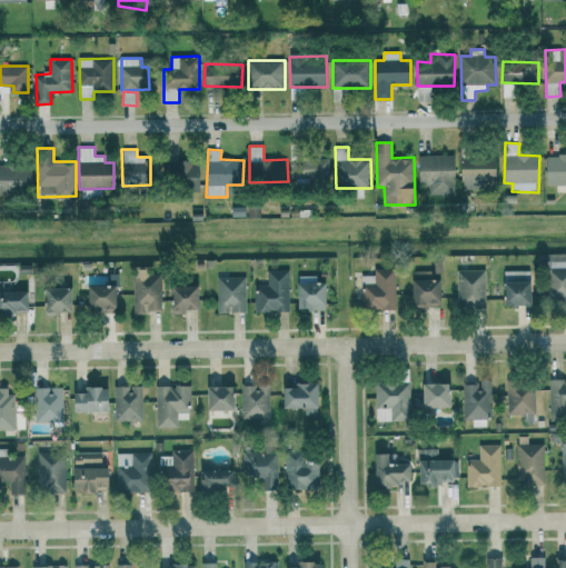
[(419,187),(428,187),(429,195),(454,195),(453,155),(418,156),(419,187)]
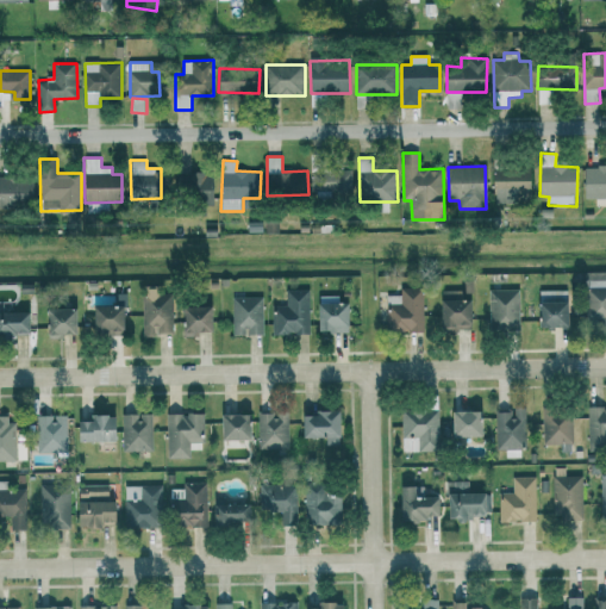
[(605,166),(585,167),(585,199),(597,199),(597,206),(605,205),(605,166)]
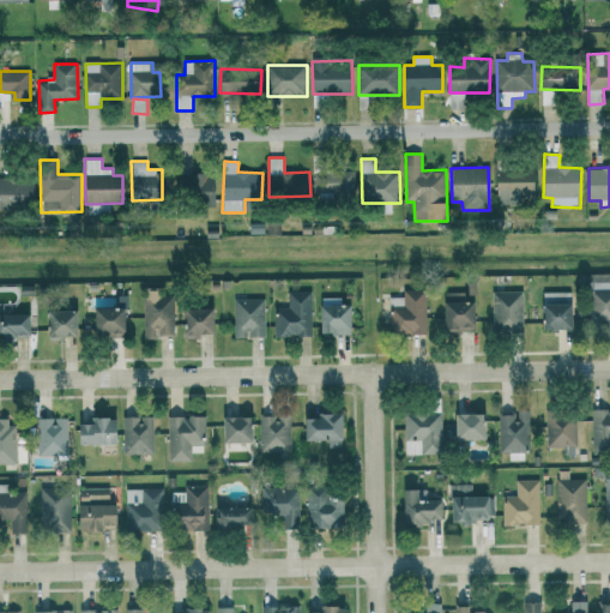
[(497,202),(535,202),(533,169),(496,170),(497,202)]
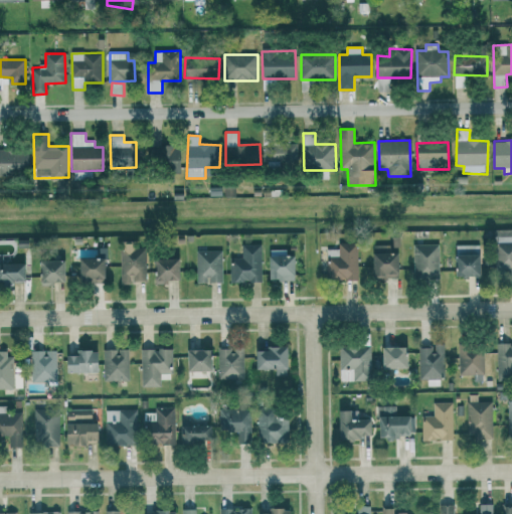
[(298,143),(267,143),(268,163),(298,162),(298,143)]
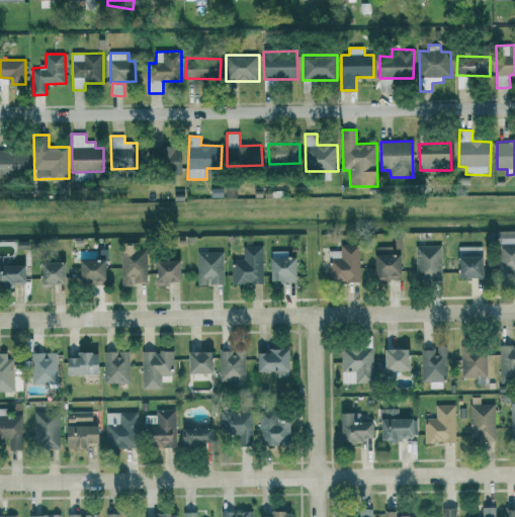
[(181,173),(181,147),(155,147),(155,172),(181,173)]
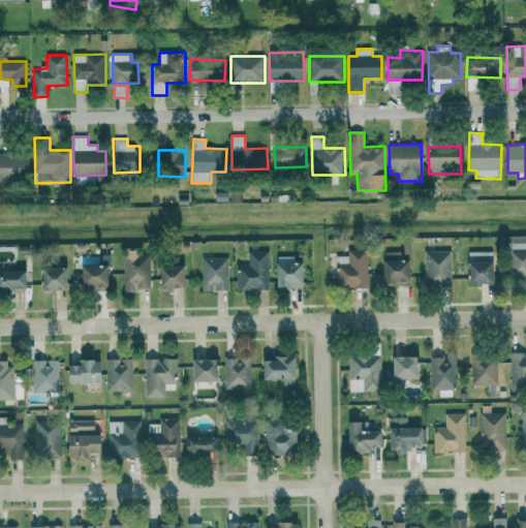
[(0,153),(0,179),(25,180),(26,154),(0,153)]
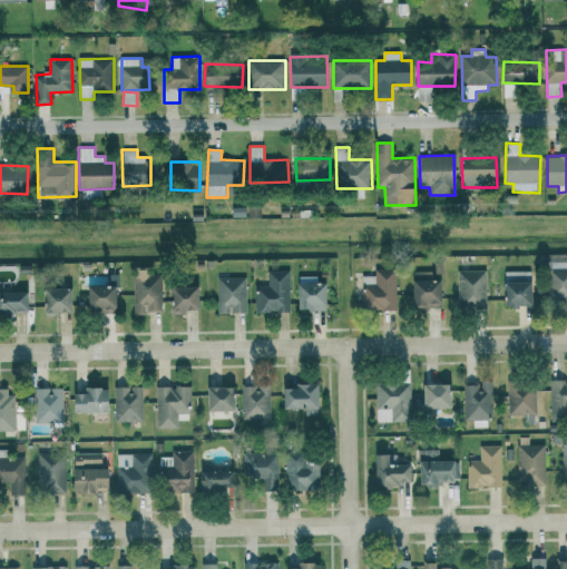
[(261,204),(248,205),(248,218),(262,217),(261,204)]
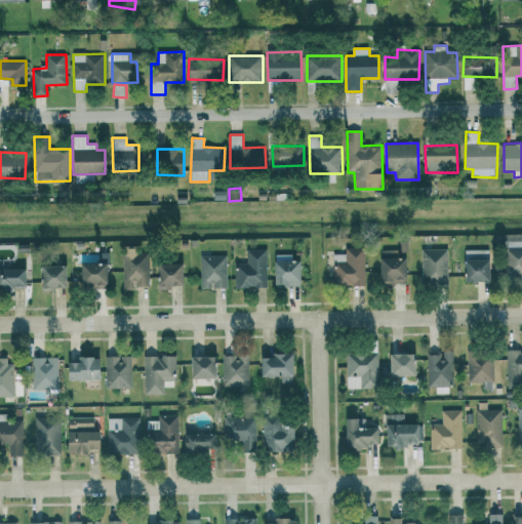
[(505,235),(506,279),(521,278),(521,234),(505,235)]
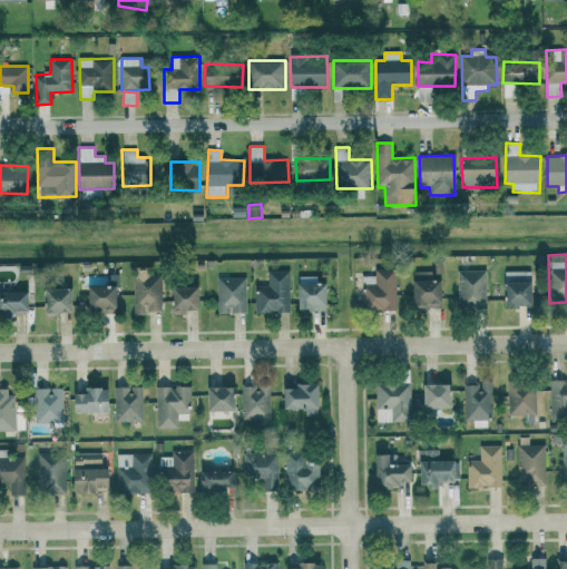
[(291,312),(290,270),(269,271),(269,285),(255,286),(255,313),(291,312)]
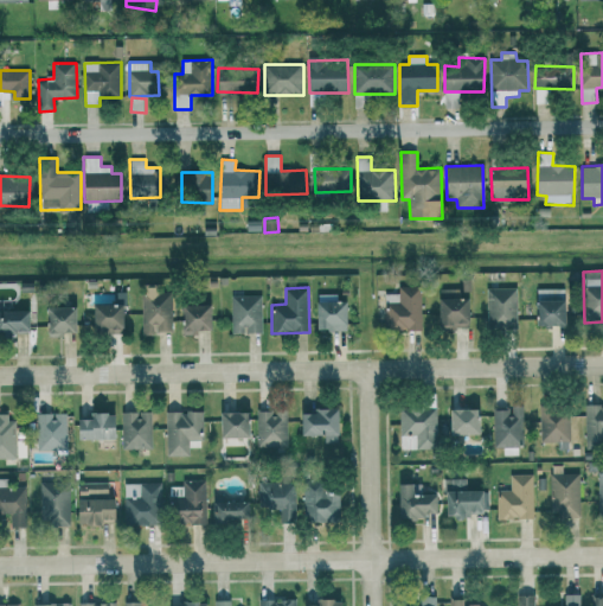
[(386,331),(423,330),(422,287),(399,287),(399,293),(385,294),(386,331)]
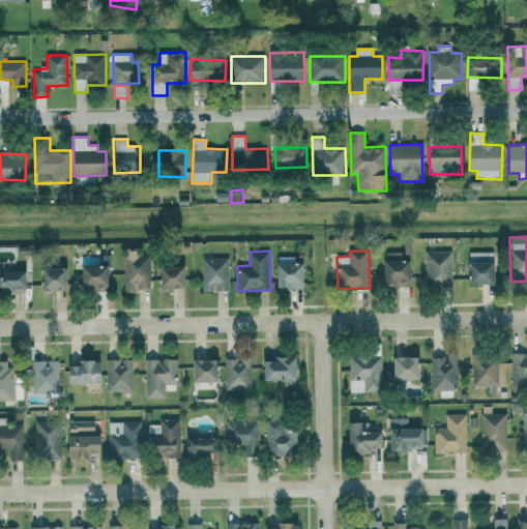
[(383,288),(410,287),(409,260),(403,260),(403,252),(383,253),(383,288)]
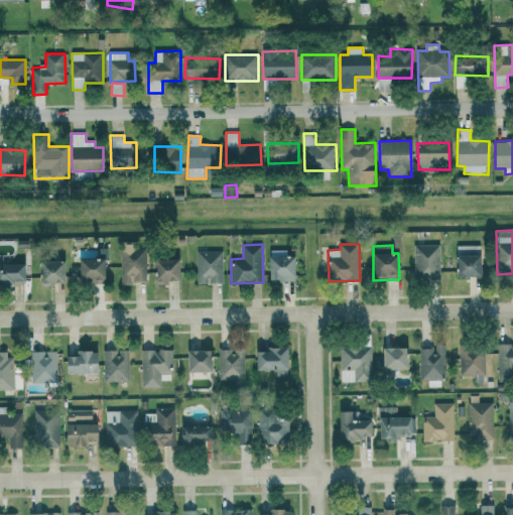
[(415,245),(415,279),(440,279),(439,245),(415,245)]
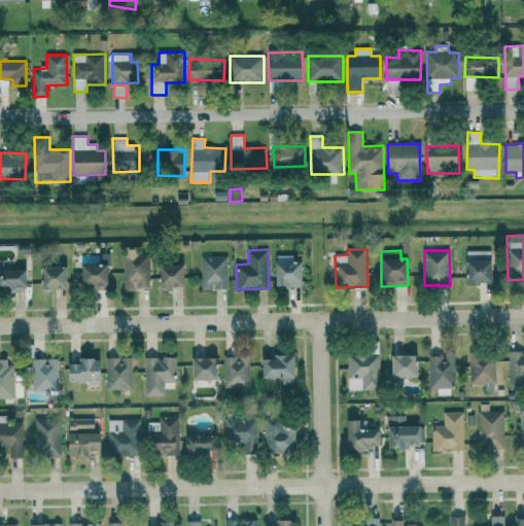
[(465,281),(490,281),(489,250),(464,251),(465,281)]
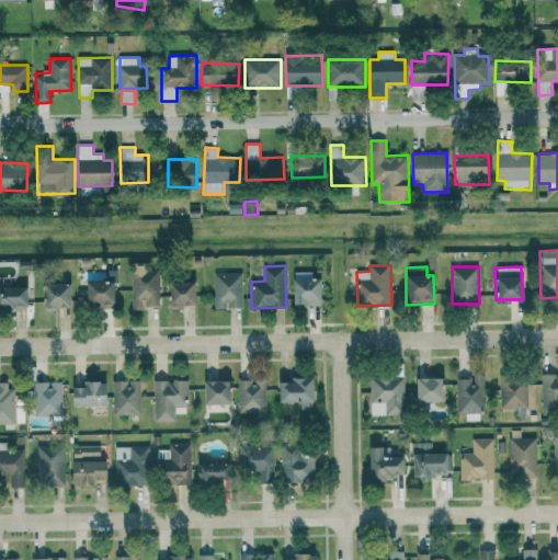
[(133,272),(132,308),(159,308),(160,273),(133,272)]
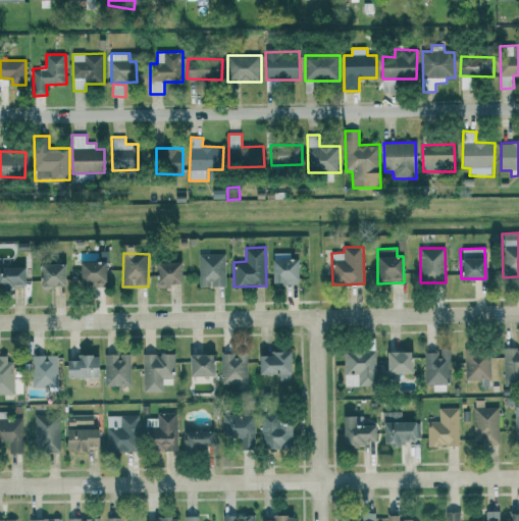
[(200,287),(225,287),(225,254),(200,254),(200,287)]
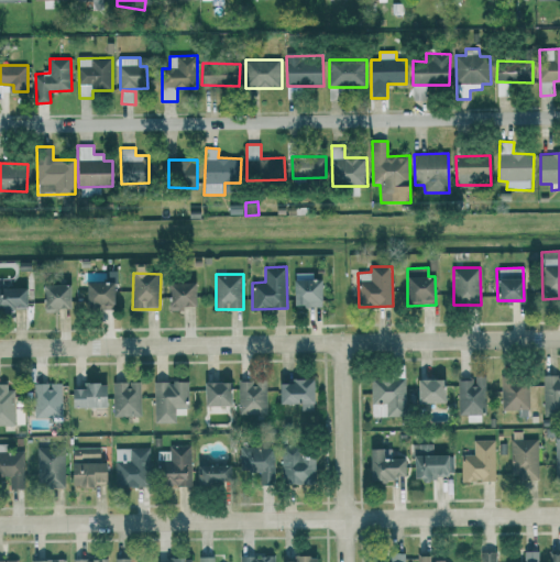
[(294,276),(295,307),(322,306),(321,275),(294,276)]
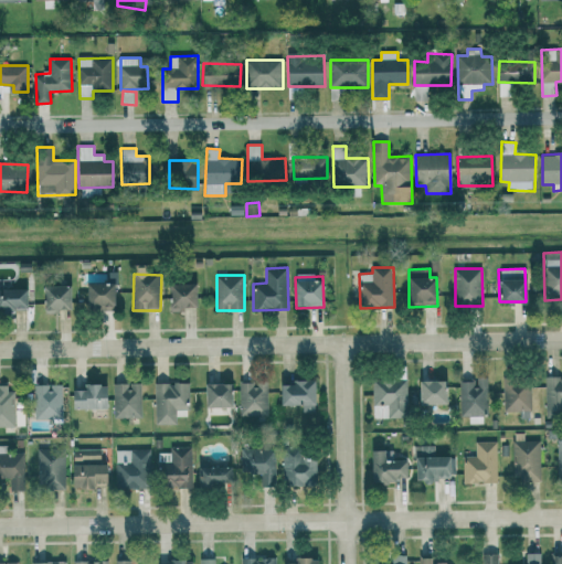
[(85,284),(86,312),(114,311),(113,283),(85,284)]
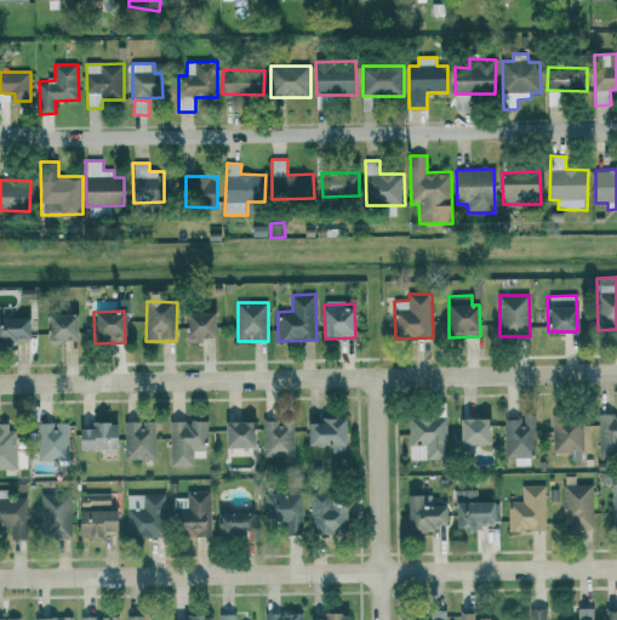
[(186,343),(198,343),(199,337),(215,337),(215,313),(187,312),(186,343)]
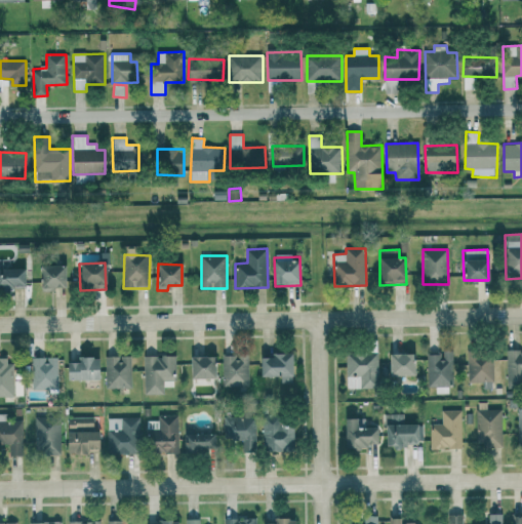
[(66,266),(40,266),(40,287),(65,288),(66,266)]
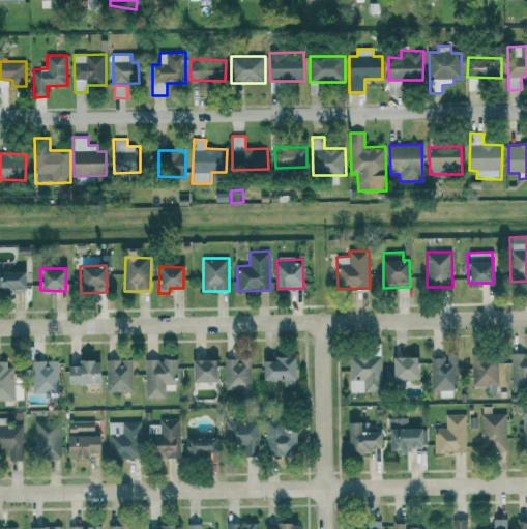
[(0,270),(0,293),(11,294),(11,290),(25,290),(25,271),(0,270)]
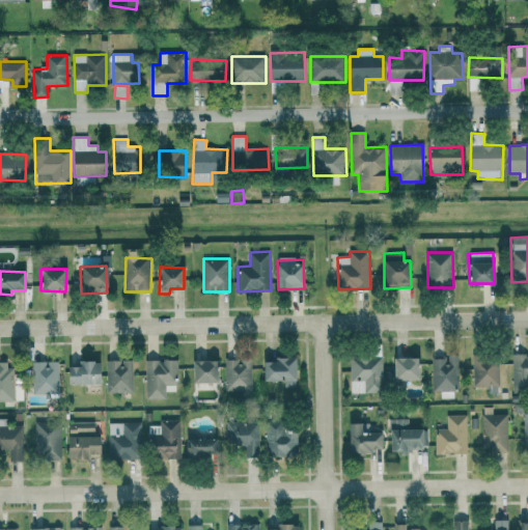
[(527,353),(512,355),(513,389),(527,389),(527,353)]
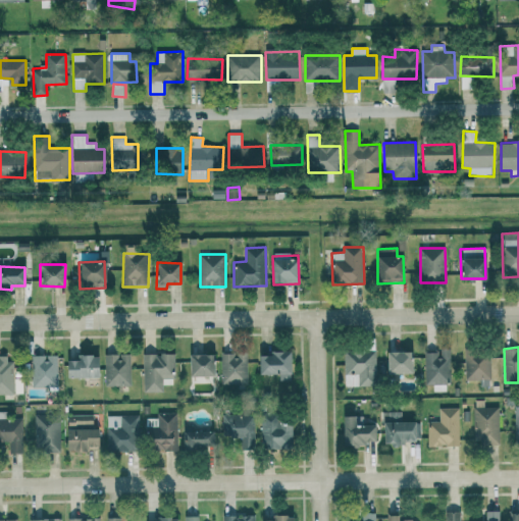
[(451,348),(439,349),(439,352),(425,353),(426,384),(434,384),(434,392),(451,392),(451,348)]
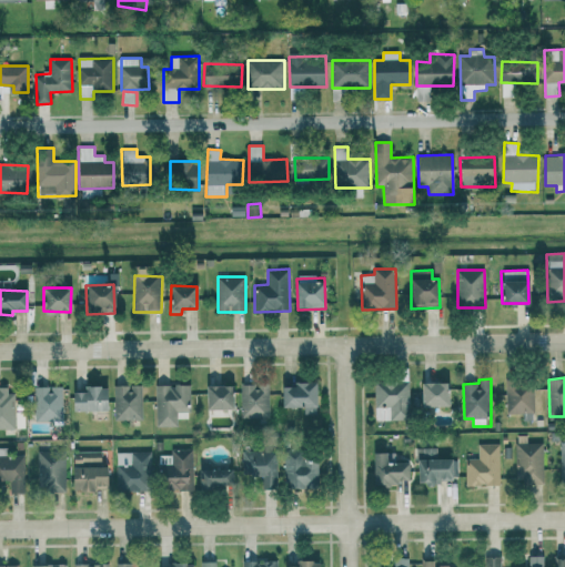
[(375,382),(375,421),(410,419),(410,381),(375,382)]
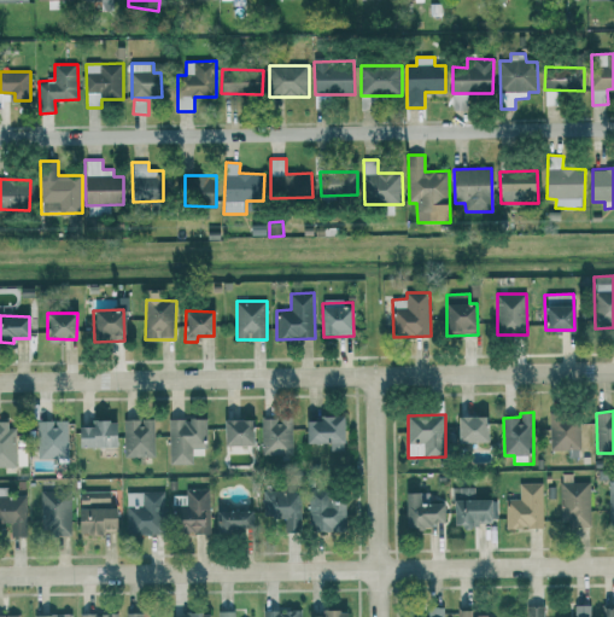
[(343,415),(317,415),(317,420),(305,420),(305,443),(331,443),(331,453),(343,454),(343,415)]
